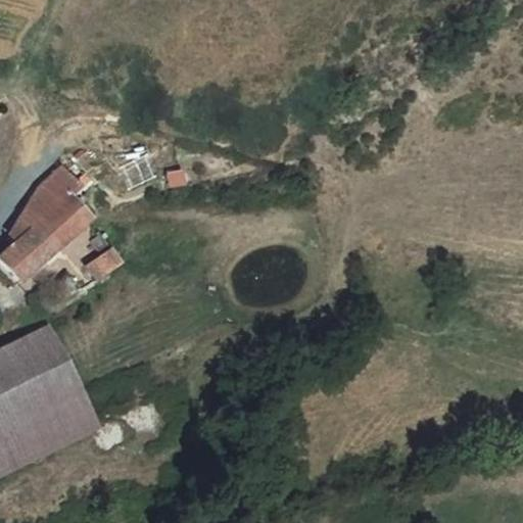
[(52,162),(63,169),(79,162),(67,134),(59,148),(52,162)]
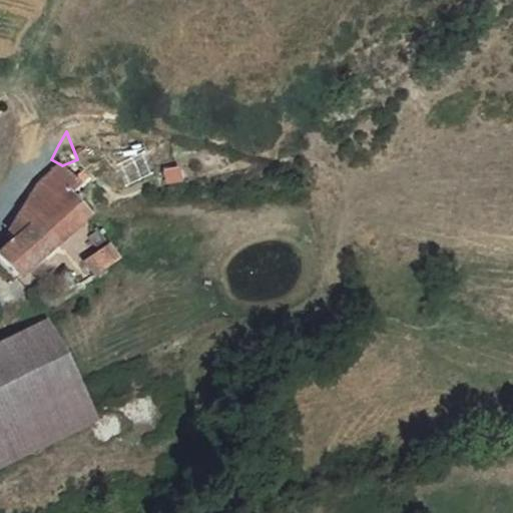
[(76,173),(62,165),(51,159),(9,218),(15,225),(5,236),(0,242),(0,258),(16,276),(91,214),(71,186),(76,173)]
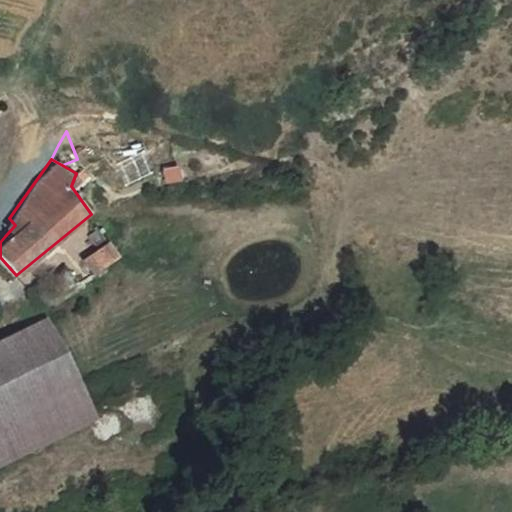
[(90,275),(122,255),(109,239),(80,260),(90,275)]
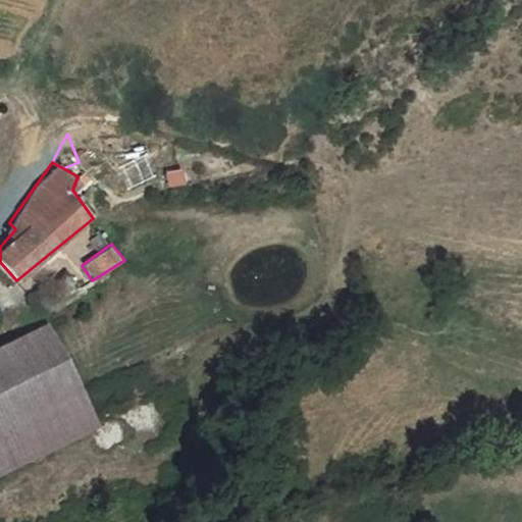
[(69,353),(52,324),(0,346),(0,469),(98,423),(69,353)]
